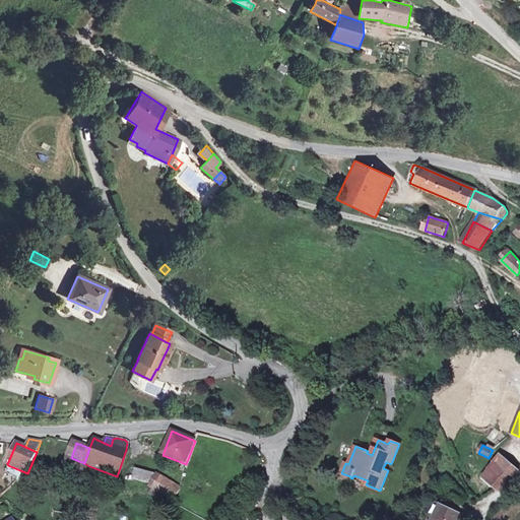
[(83,480),(89,466),(84,463),(71,458),(67,456),(61,472),(83,480)]
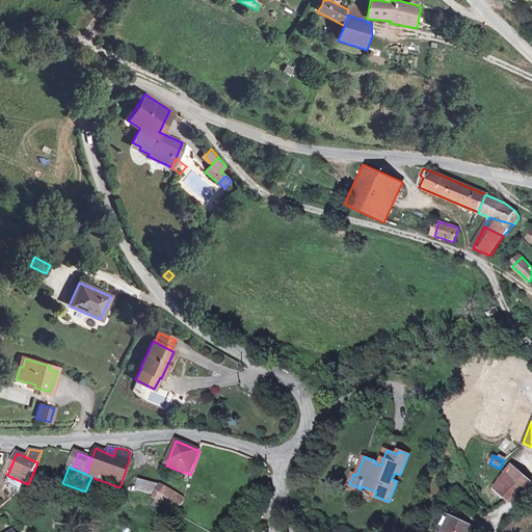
[(509,469),(494,488),(510,503),(519,496),(523,491),(529,485),(522,478),(509,469)]
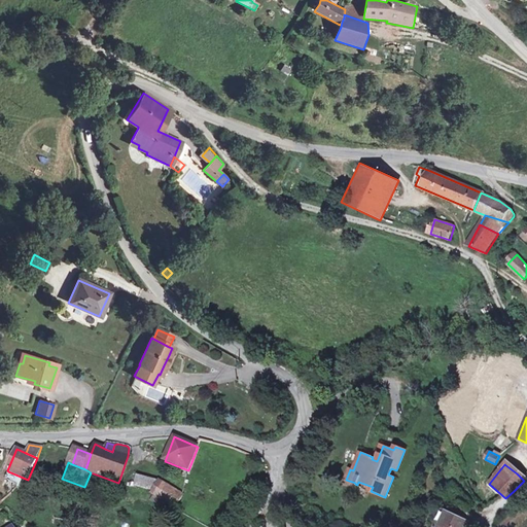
[(154,481),(137,476),(135,486),(152,491),(154,481)]
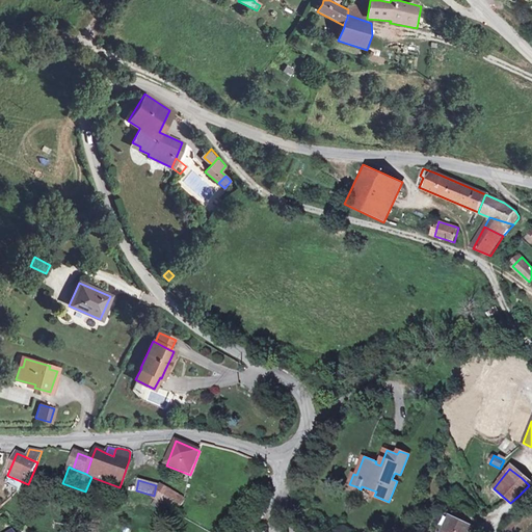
[(177,513),(185,500),(162,487),(155,500),(164,505),(177,513)]
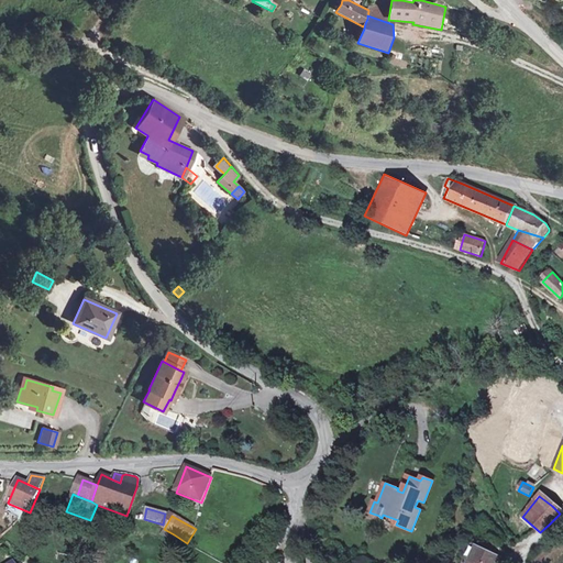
[(170,540),(174,534),(164,529),(161,534),(170,540)]
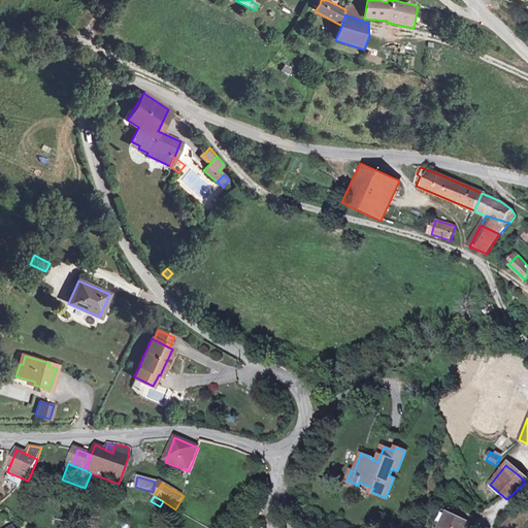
[(466,527),(469,524),(442,510),(434,527),(466,527)]
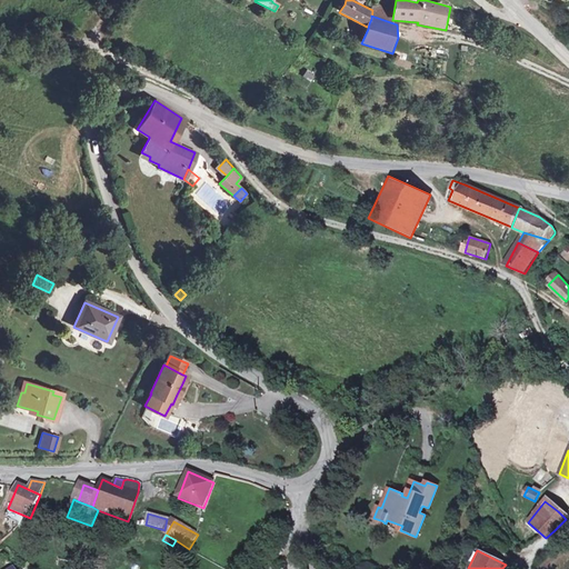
All buildings are outlined.
